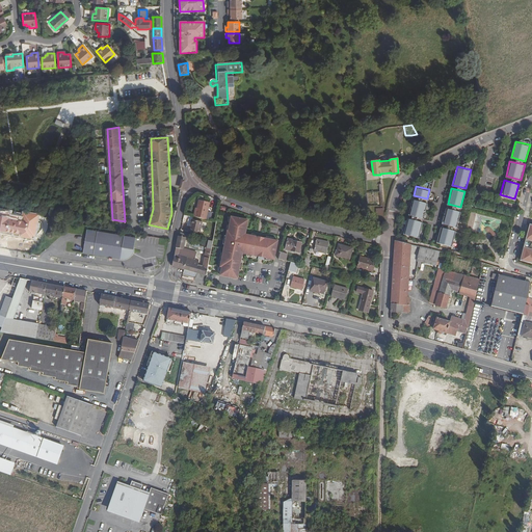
[(413,200),(408,214),(423,218),(426,203),(413,200)]
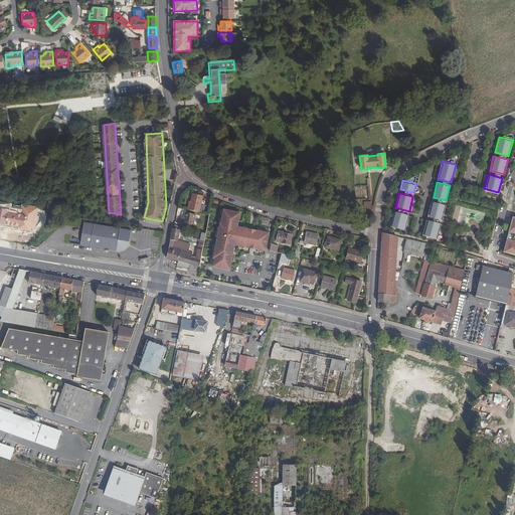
[(192,194),(189,210),(199,213),(203,196),(192,194)]
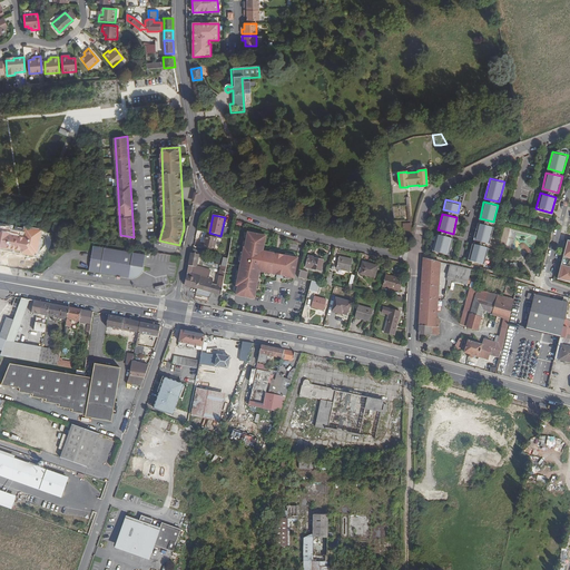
[(479,222),(474,238),(489,242),(492,226),(479,222)]
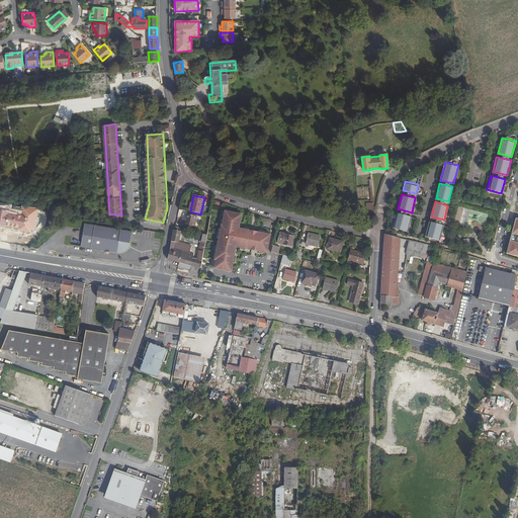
[(12,205),(0,203),(0,226),(33,232),(38,207),(22,205),(21,210),(11,208),(12,205)]
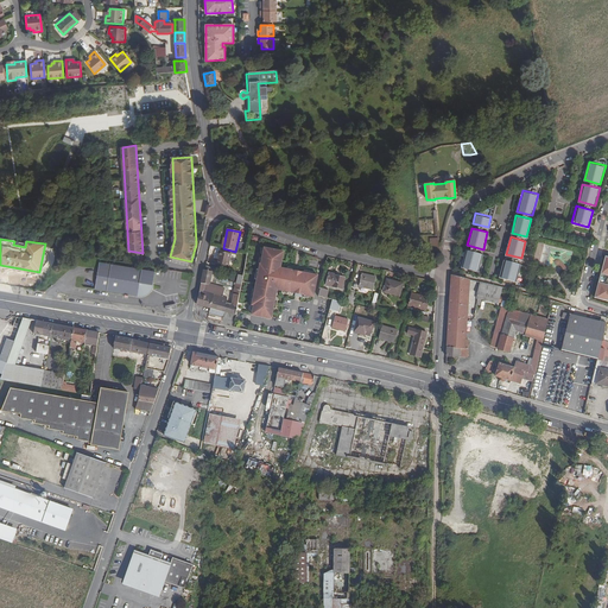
[(284,251),(264,246),(249,314),(272,318),(278,290),(312,297),(317,274),(280,267),(284,251)]
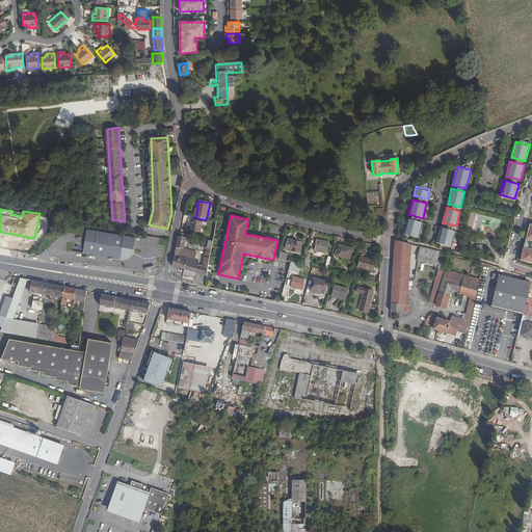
[(407,217),(403,232),(417,236),(422,221),(407,217)]
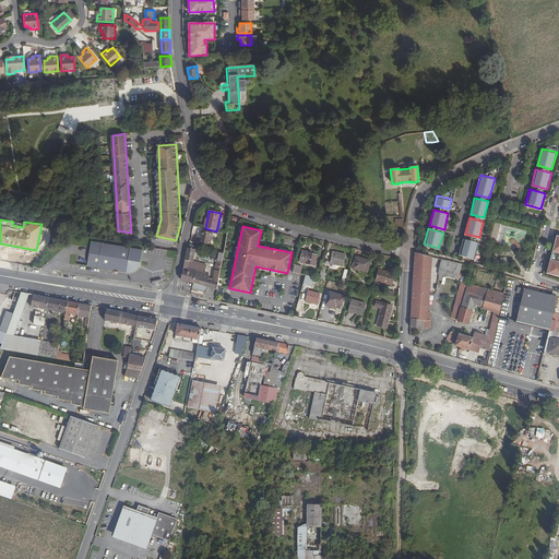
[(201,232),(201,236),(200,236),(198,244),(210,246),(213,234),(201,232)]
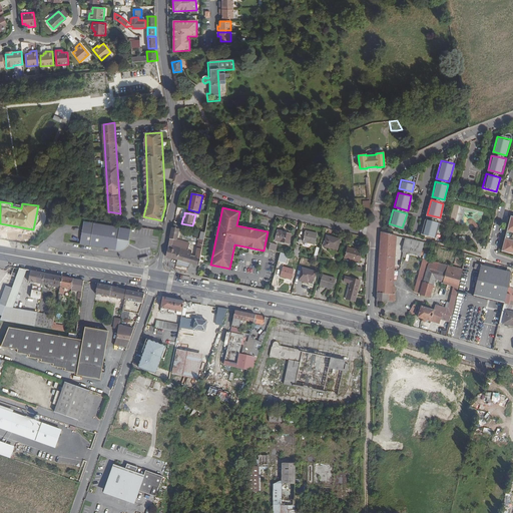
[(425,218),(421,233),(435,236),(439,221),(425,218)]
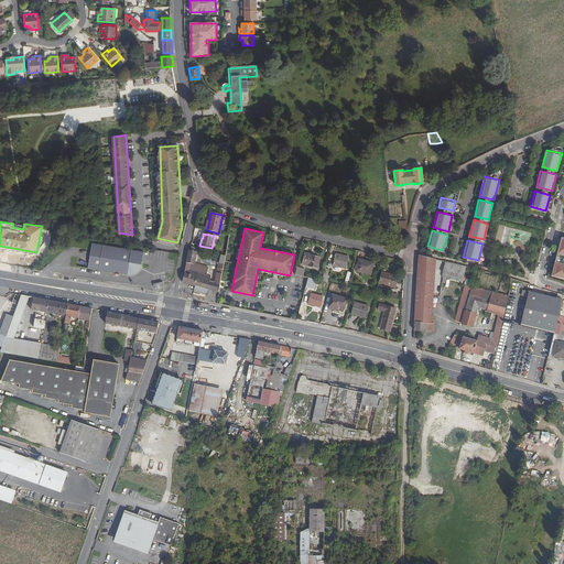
[(141,270),(144,252),(93,243),(88,270),(132,278),(137,275),(140,272),(141,270)]
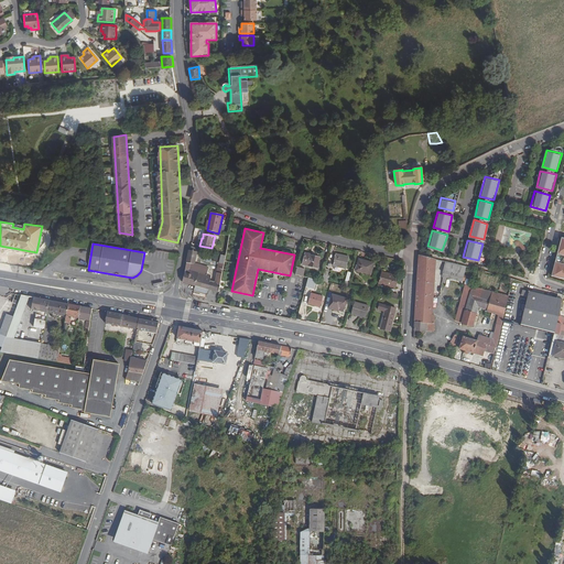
[(188,251),(183,282),(195,285),(194,291),(207,295),(208,290),(219,292),(219,286),(226,255),(216,252),(214,262),(218,263),(215,283),(209,282),(210,277),(207,275),(208,270),(209,268),(194,264),(196,252),(197,253),(198,249),(191,247),(190,251),(188,251)]
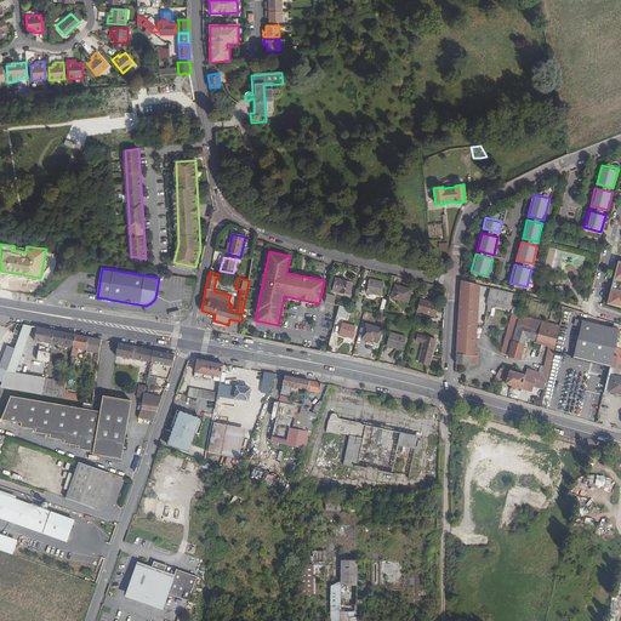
[(349,296),(352,285),(342,283),(342,280),(336,279),(332,292),(349,296)]
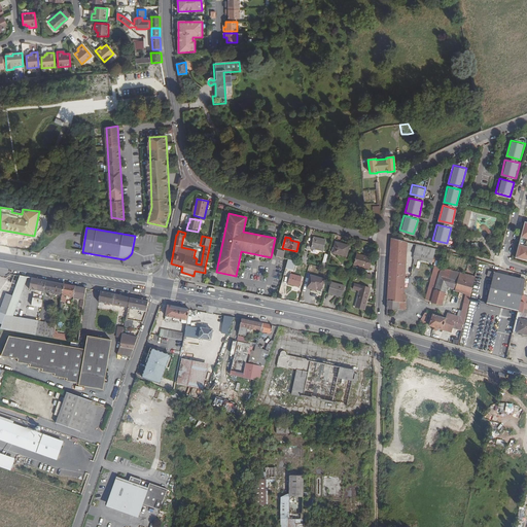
[(311,242),(312,243),(311,248),(323,251),(326,241),(314,238),(313,240),(311,240),(311,242)]
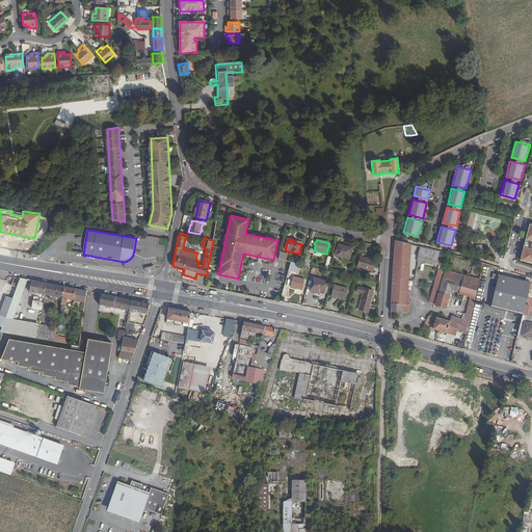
[(392,277),(407,280),(410,245),(401,243),(395,241),(392,277)]
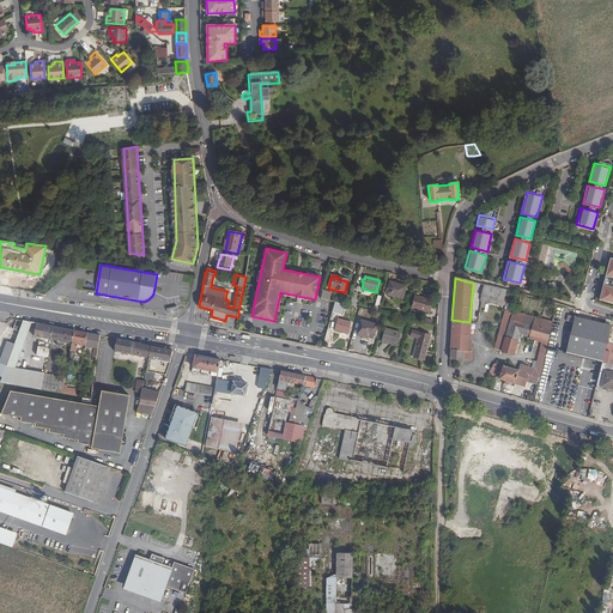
[(386,293),(387,293),(387,295),(402,299),(406,286),(390,283),(388,289),(387,289),(386,293)]
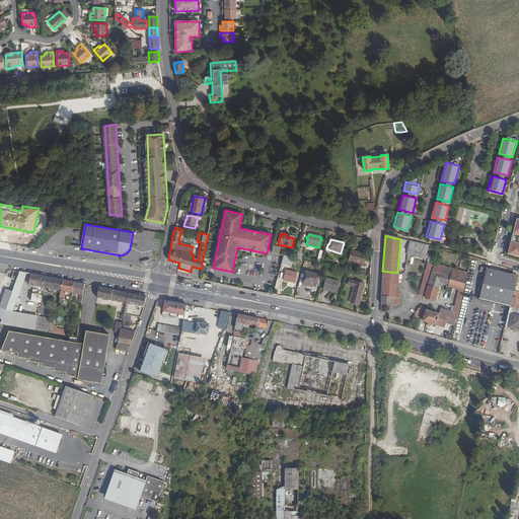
[(507,252),(518,255),(518,241),(511,239),(507,252)]
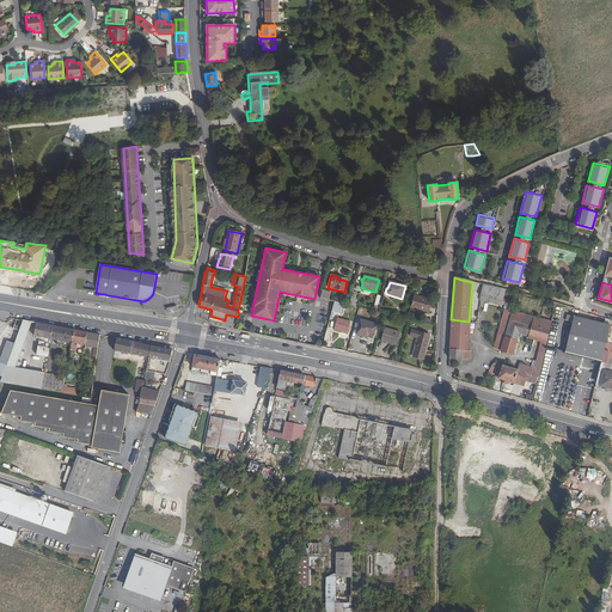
[(481,297),(495,299),(497,287),(483,285),(481,297)]
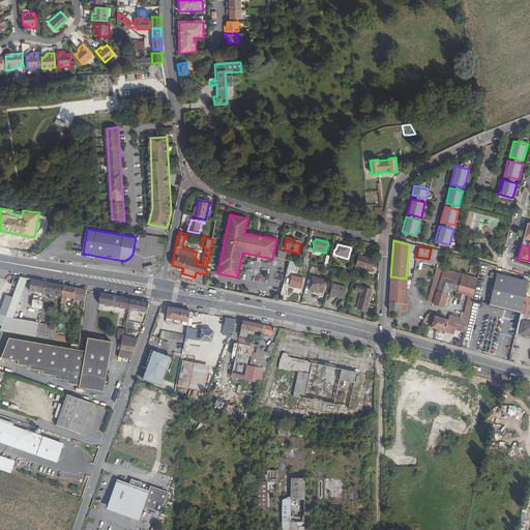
[(436,258),(437,251),(431,248),(429,259),(435,260),(436,258)]
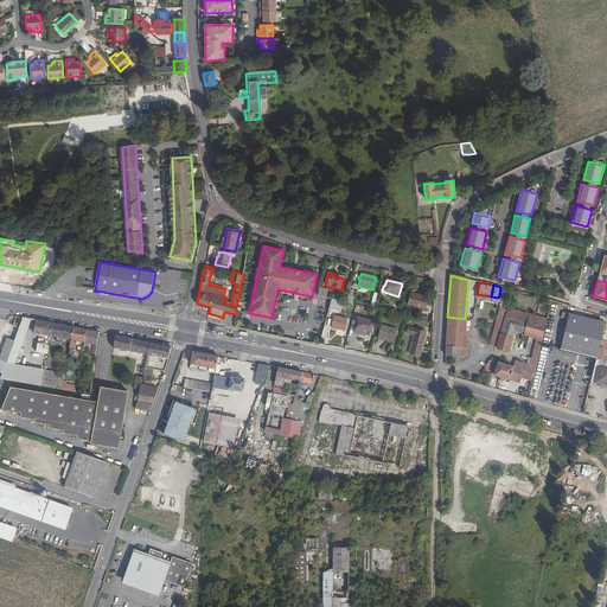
[(425,311),(428,299),(411,293),(408,305),(425,311)]
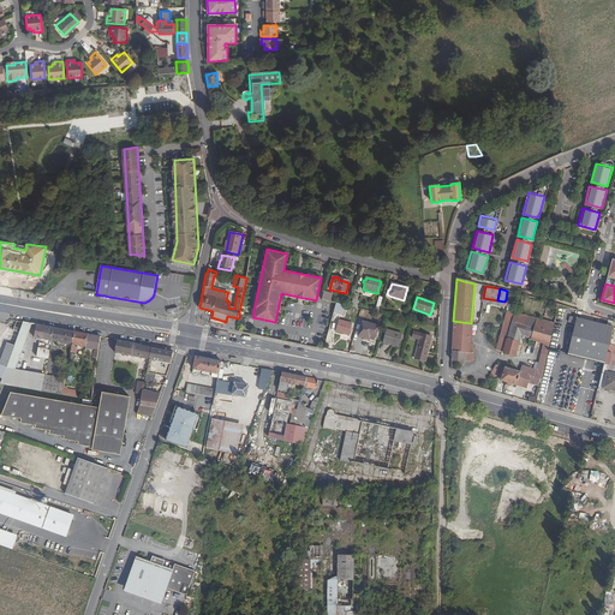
[(336,303),(334,314),(342,316),(345,305),(336,303)]
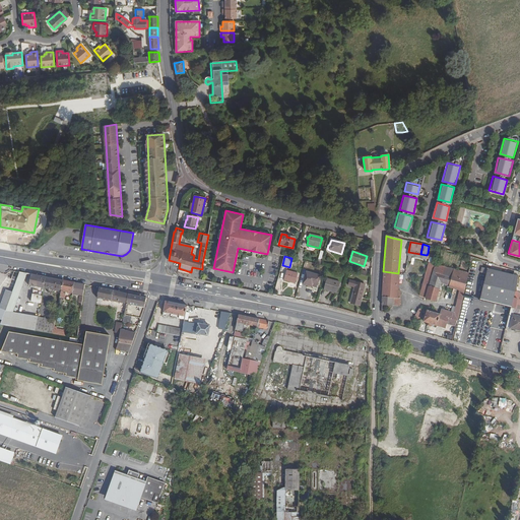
[(451,277),(449,286),(448,287),(452,289),(452,288),(454,288),(454,287),(461,289),(455,313),(453,320),(457,321),(469,273),(436,264),(430,262),(420,296),(427,298),(426,298),(432,300),(433,295),(438,296),(440,289),(430,286),(434,272),(451,277)]
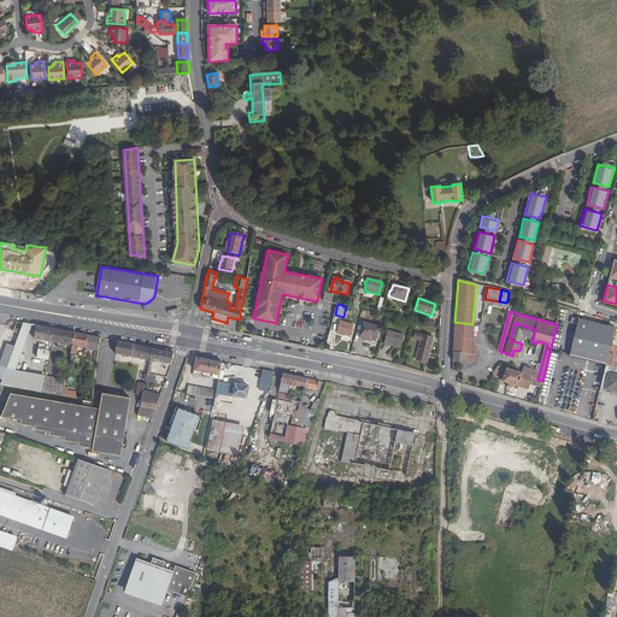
[(609,353),(615,328),(573,317),(570,323),(577,324),(570,356),(606,364),(609,353)]
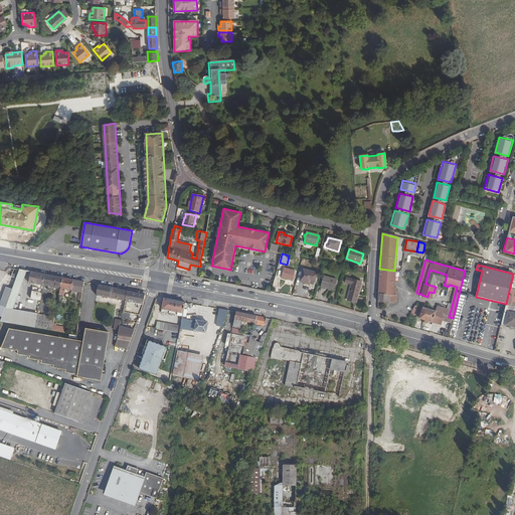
[(292,281),(295,271),(284,268),(281,278),(292,281)]
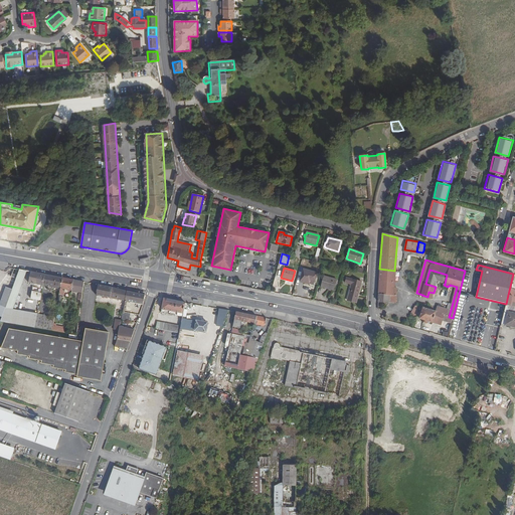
[(378,294),(393,296),(394,271),(379,269),(378,294)]
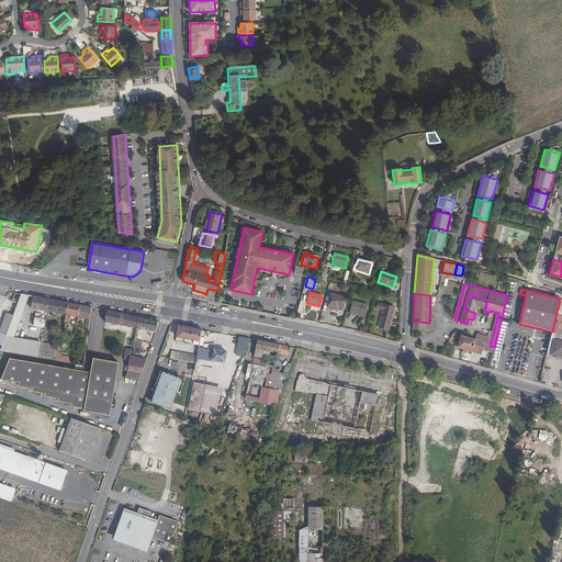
[(15,294),(12,303),(18,305),(21,295),(15,294)]
